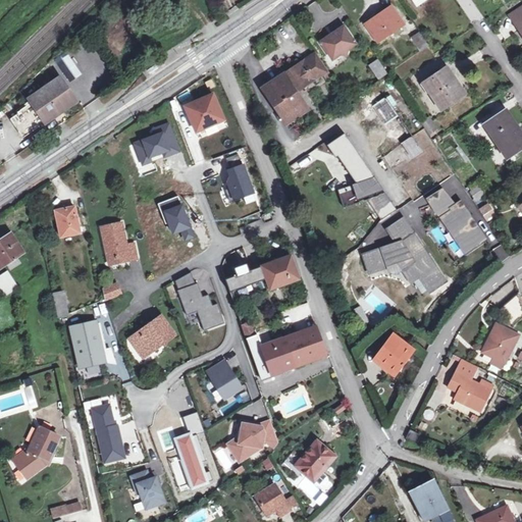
[(521,6),(509,15),(521,35),(521,6)]
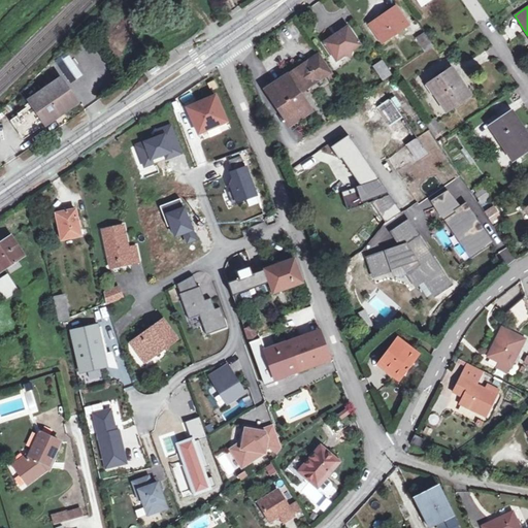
[(383,20),(372,27),(383,42),(407,25),(396,7),(382,18),(383,20)]
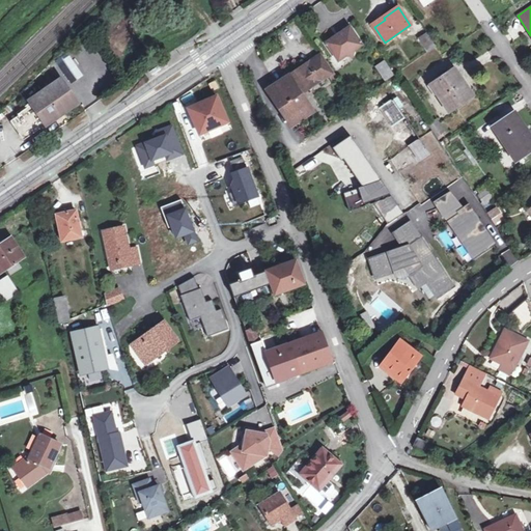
[(385,20),(384,18),(373,25),(374,27),(385,20)]
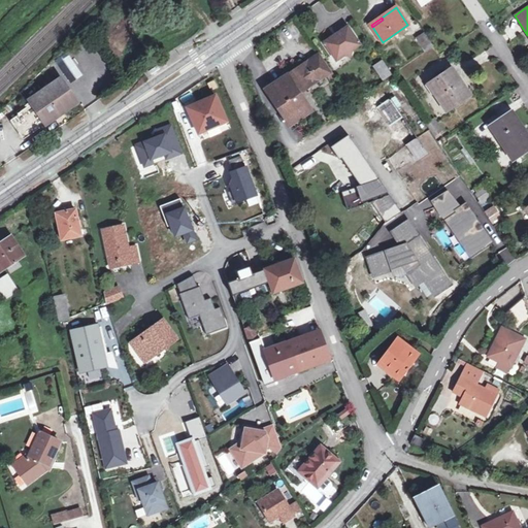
[(291,25),(286,28),(297,42),(302,39),(291,25)]
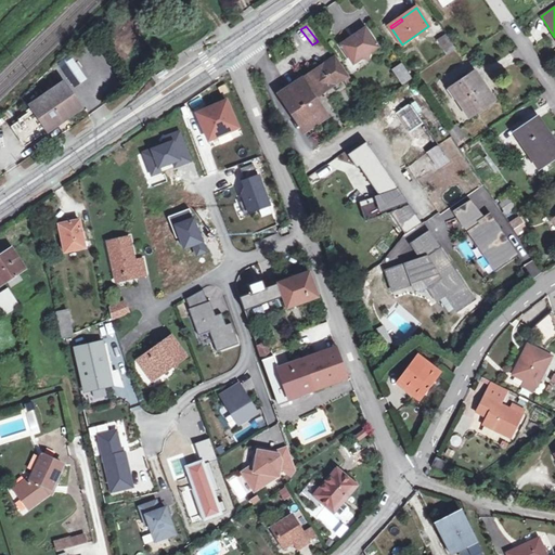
[(341,46),(350,57),(352,56),(357,62),(362,59),(377,48),(365,29),(341,46)]
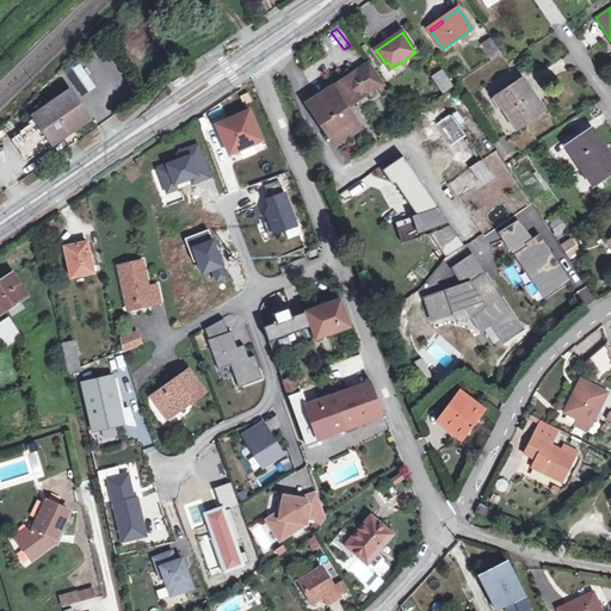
[(495,43),(485,50),(492,61),(503,54),(495,43)]
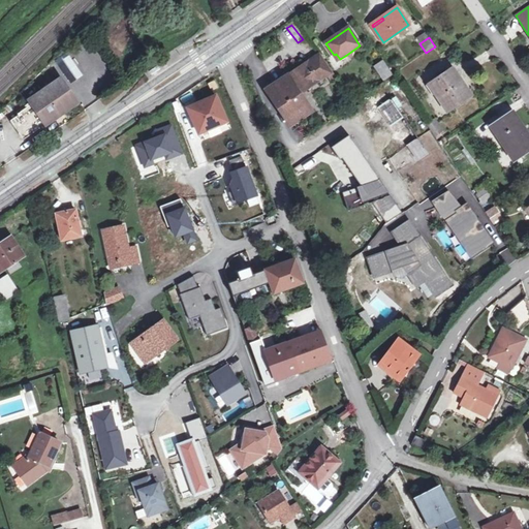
[(310,110),(300,94),(333,72),(321,56),(269,90),(291,124),(310,110)]
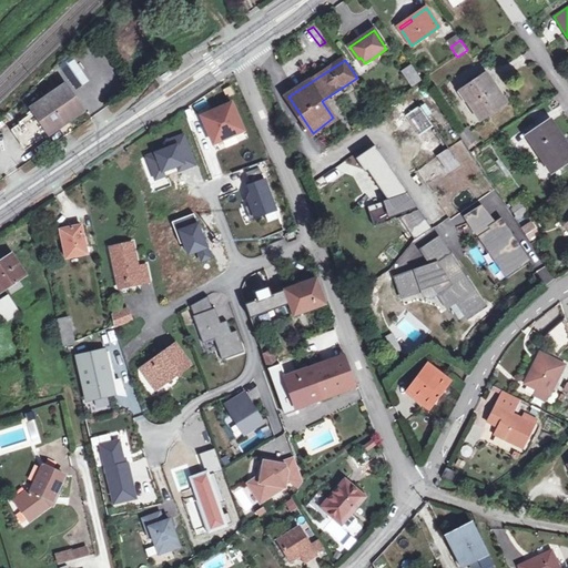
[(423,80),(412,66),(404,71),(414,87),(423,80)]
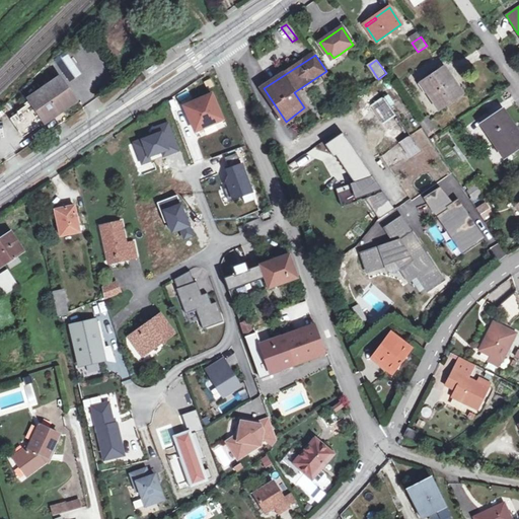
[(154,64),(143,71),(146,75),(157,67),(154,64)]
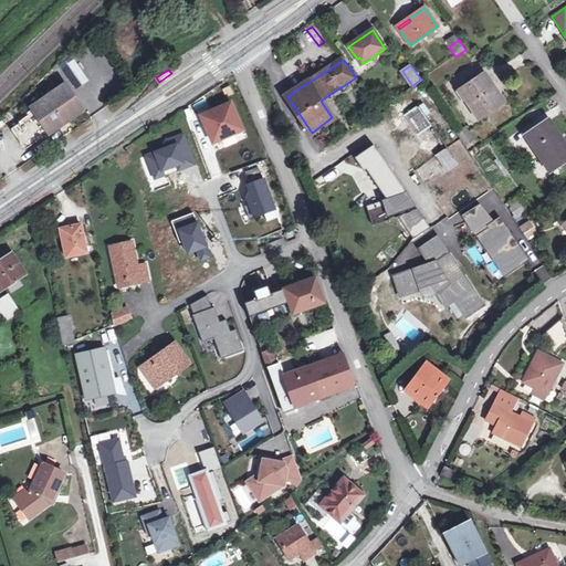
[(484,75),(460,91),(479,117),(503,102),(484,75)]
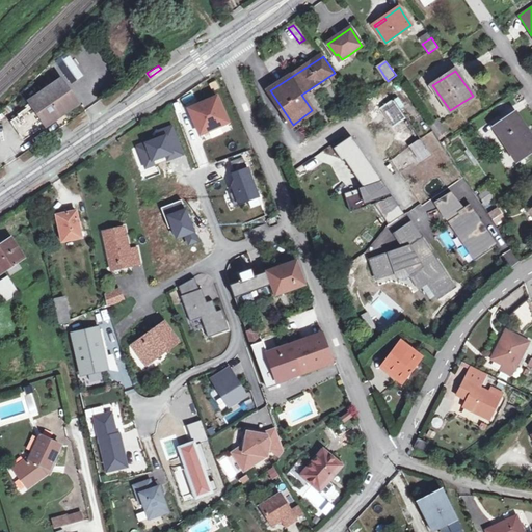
[(23,141),(78,104),(60,81),(45,92),(46,96),(17,115),(18,116),(10,123),(23,141)]
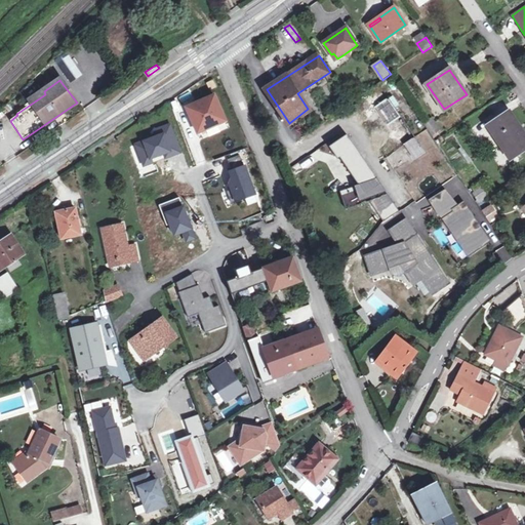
[(212,93),(184,106),(195,130),(223,118),(212,93)]
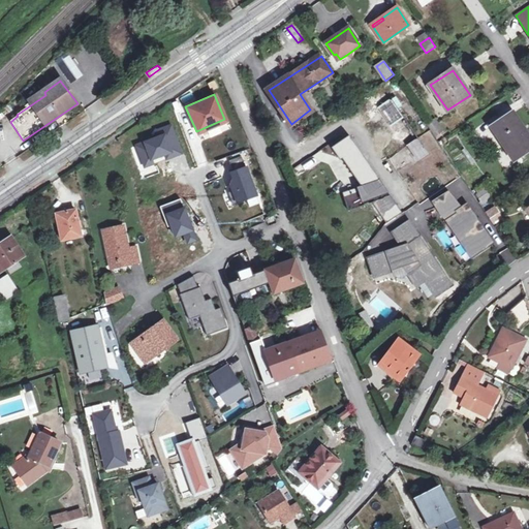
[(391,97),(376,105),(387,126),(402,118),(391,97)]
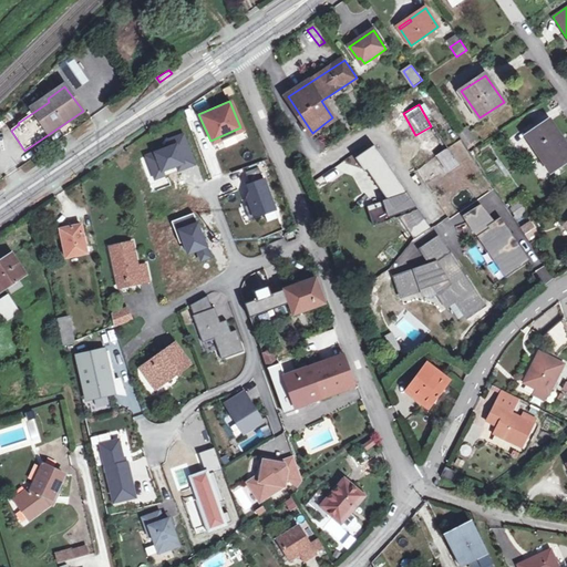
[(566,147),(549,122),(528,135),(552,168),(566,157),(566,147)]
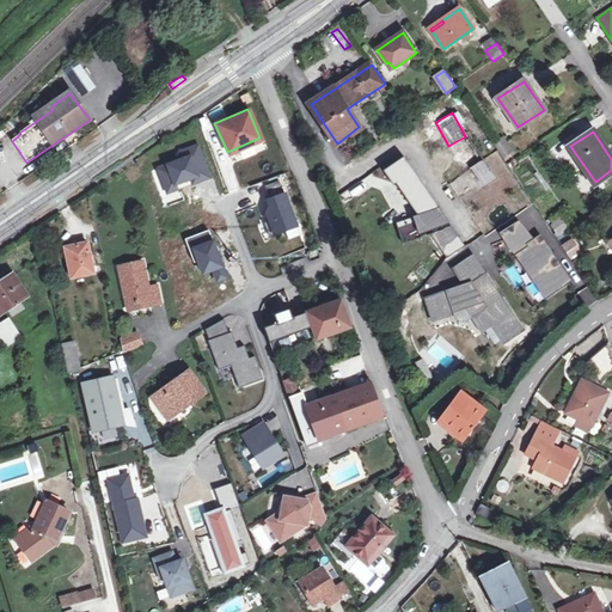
[(512,153),(503,140),(495,146),(503,158),(512,153)]
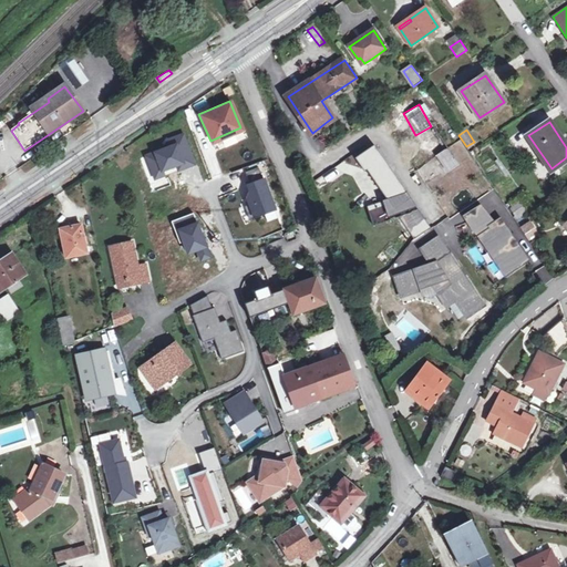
[(154,181),(196,165),(184,134),(166,141),(168,147),(145,156),(154,181)]
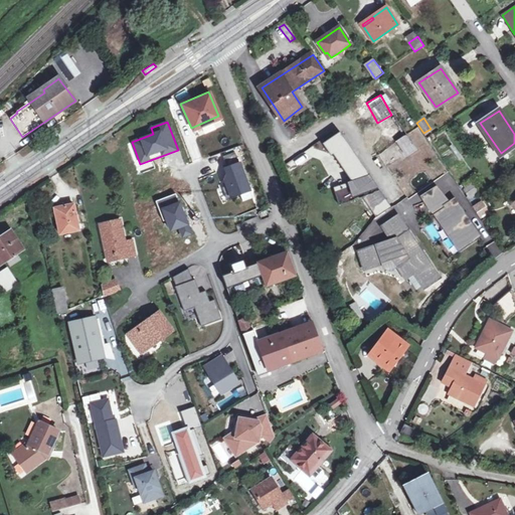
[(337,133),(324,142),(353,183),(336,188),(341,202),(363,195),(376,214),(388,206),(337,133)]
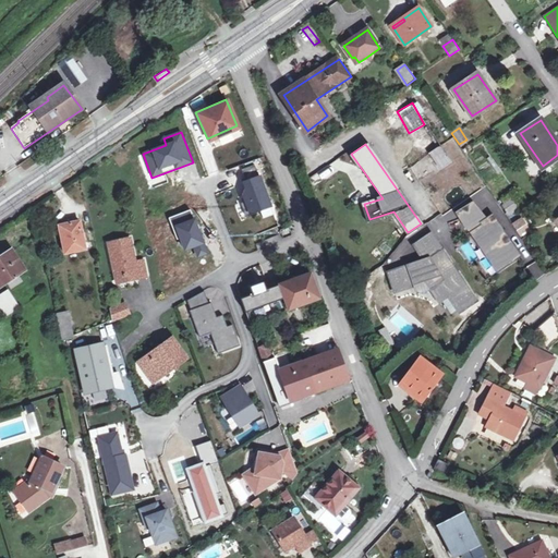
[(438,169),(450,161),(440,145),(428,152),(438,169)]
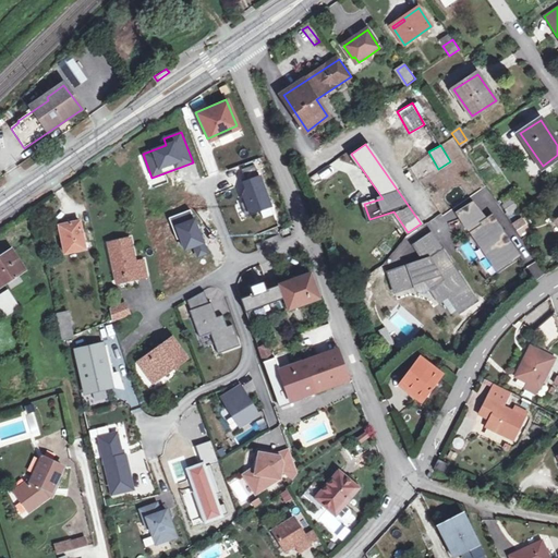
[(269,205),(258,174),(242,180),(244,187),(242,194),(249,213),(269,205)]
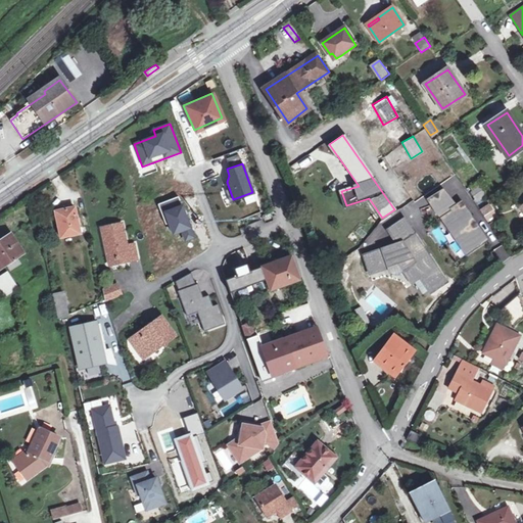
[(334,181),(325,185),(329,193),(337,189),(334,181)]
